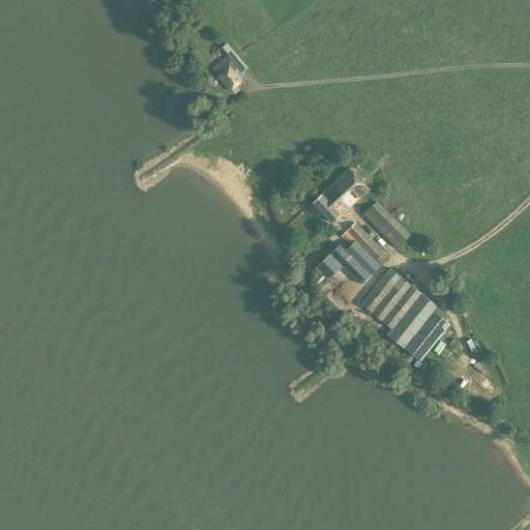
[(230,90),(241,81),(234,71),(238,68),(229,56),(212,68),(230,90)]
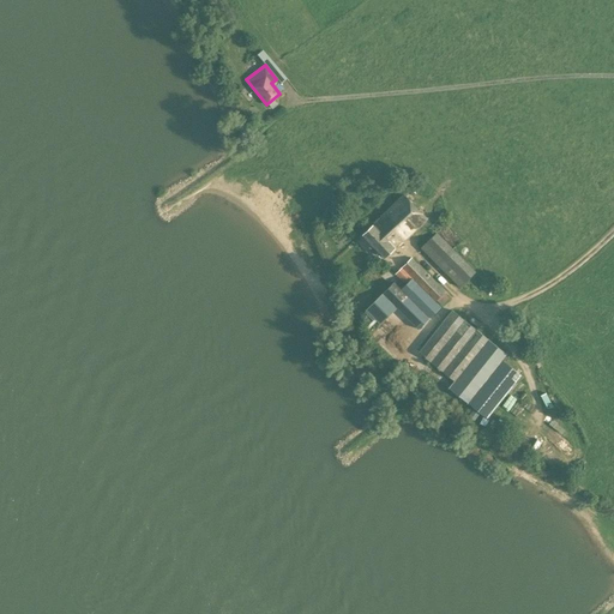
[(384,257),(425,218),(403,196),(362,234),(384,257)]
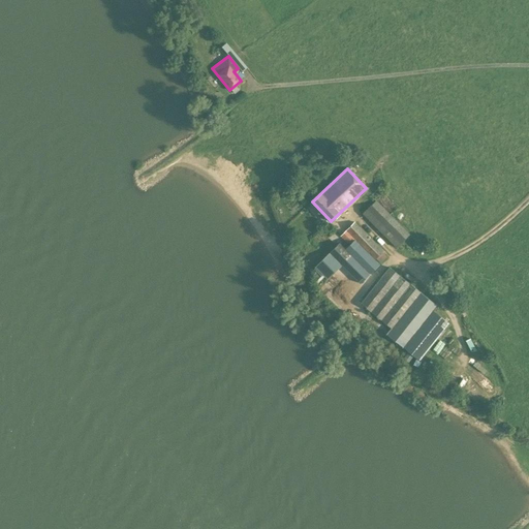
[(409,235),(376,201),(362,214),(396,248),(409,235)]
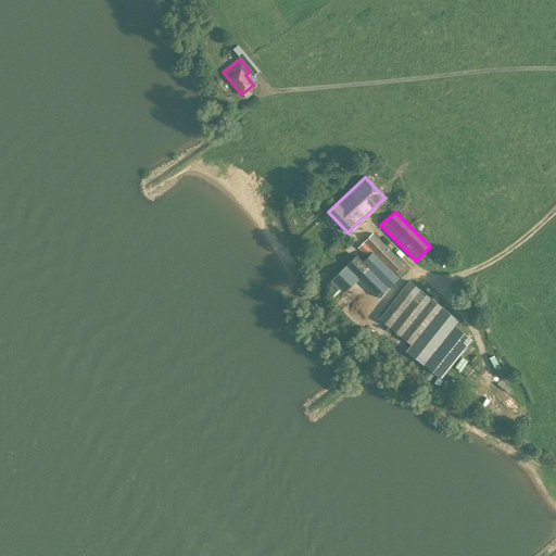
[(373,252),(364,262),(357,255),(331,281),(344,294),(359,279),(379,299),(400,279),(393,274),(403,264),(374,234),(357,249),(366,257),(373,252)]
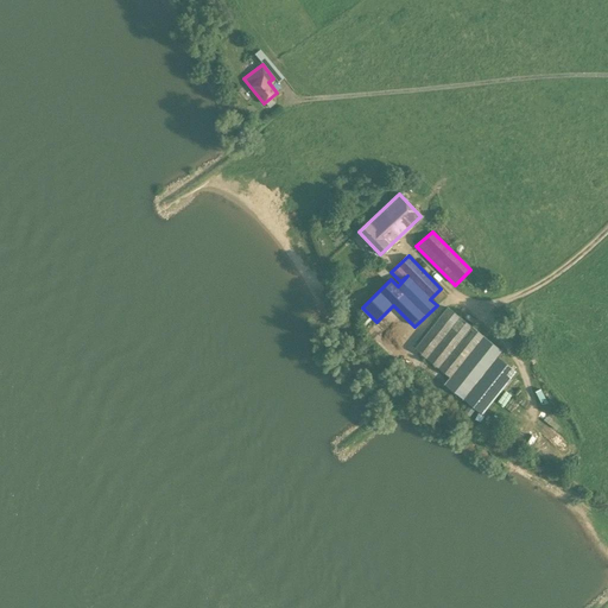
[(450,378),(445,385),(483,415),(518,372),(499,356),(504,350),(449,306),(415,349),(450,378)]
